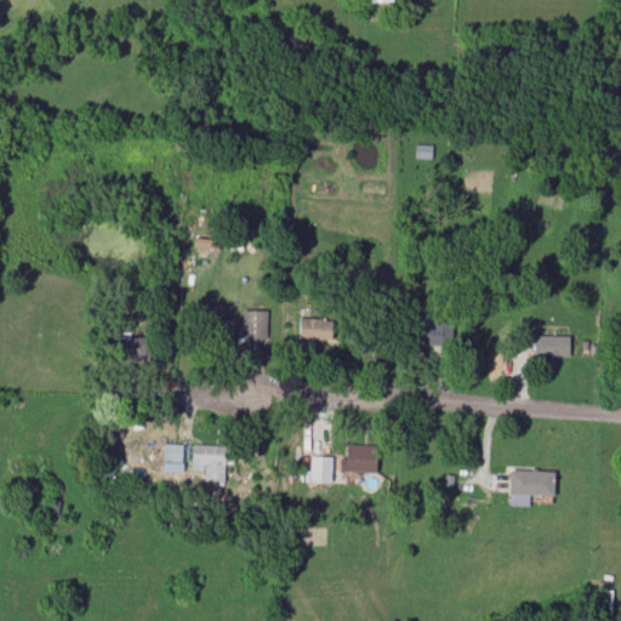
[(431,159),(431,146),(415,144),(414,158),(431,159)]
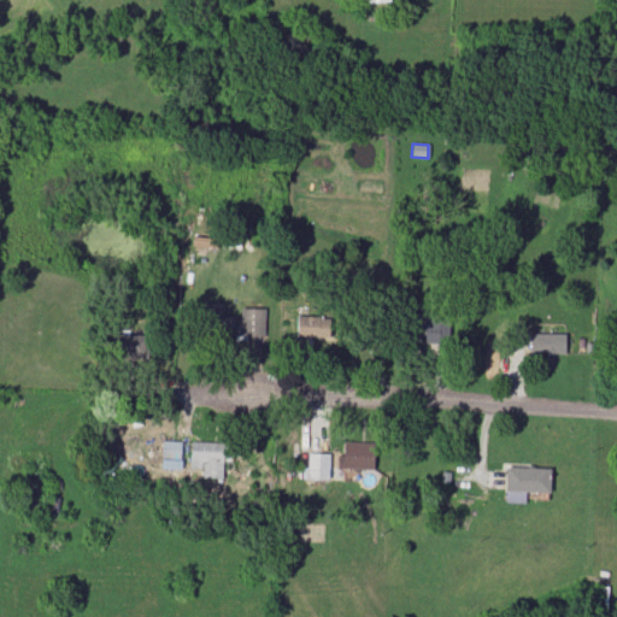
[(223,303),(201,304),(203,334),(265,333),(264,309),(240,309),(240,316),(223,317),(223,303)]
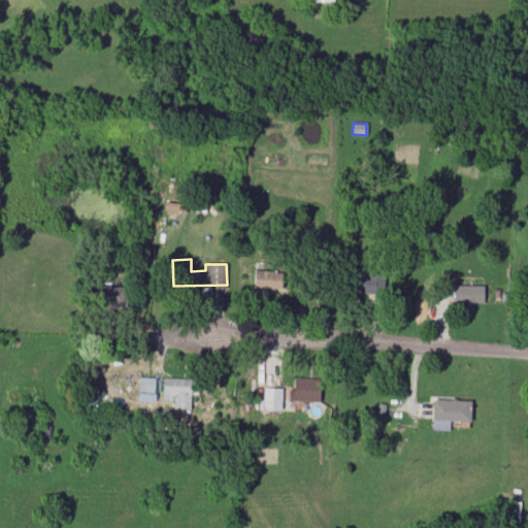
[(254,288),(281,289),(281,271),(254,270),(254,288)]
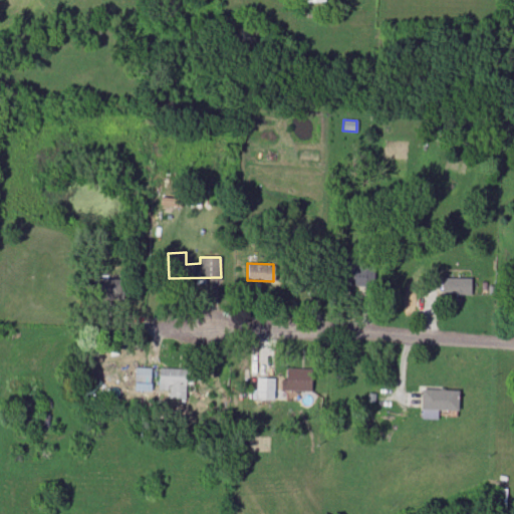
[(471,278),(441,277),(441,294),(470,294),(471,278)]
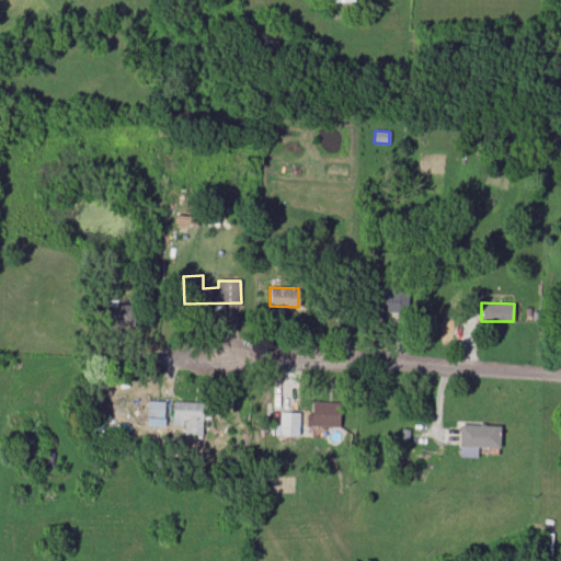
[(107,305),(109,327),(133,325),(132,304),(107,305)]
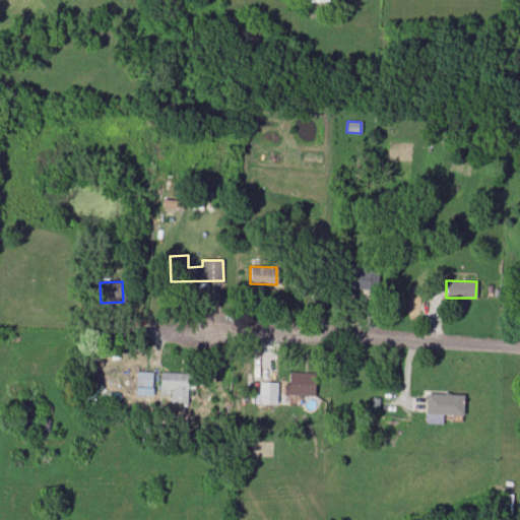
[(152,395),(153,372),(137,371),(135,394),(152,395)]
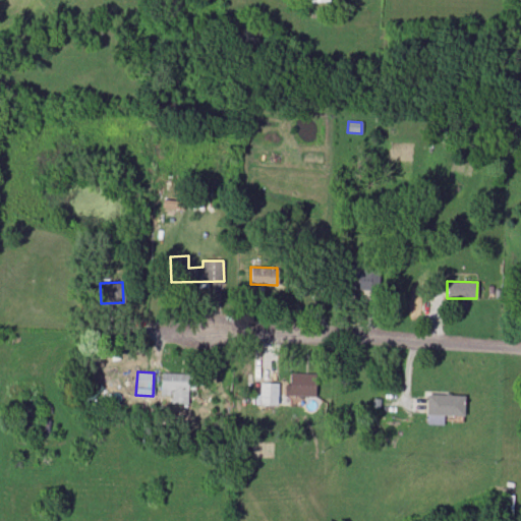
[(187,404),(188,373),(161,372),(160,395),(171,395),(171,403),(187,404)]
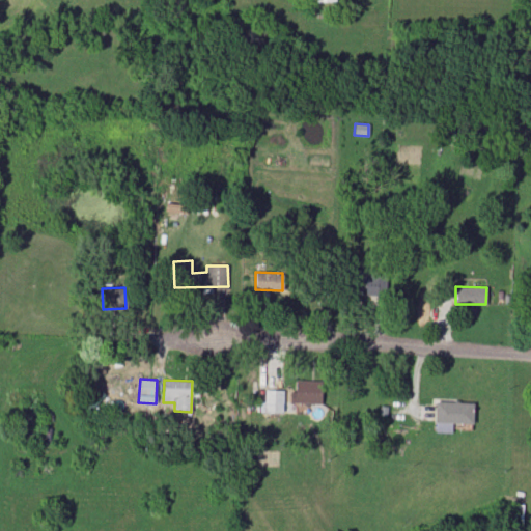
[(322,381),(295,381),(295,391),(290,391),(290,403),(320,403),(322,381)]
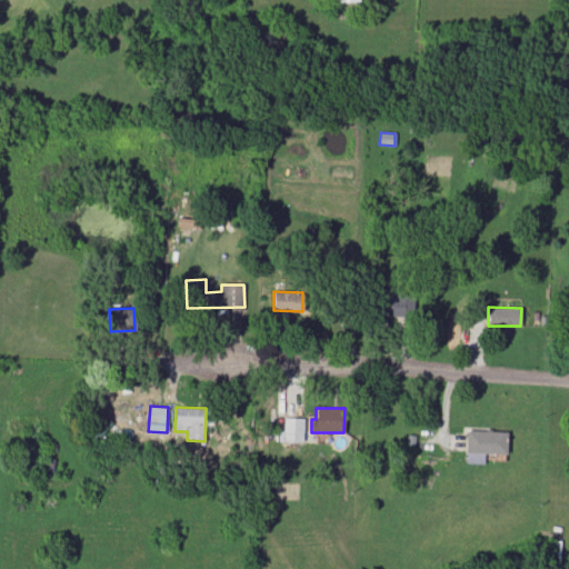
[(303,441),(303,418),(283,418),(283,431),(278,431),(278,441),(303,441)]
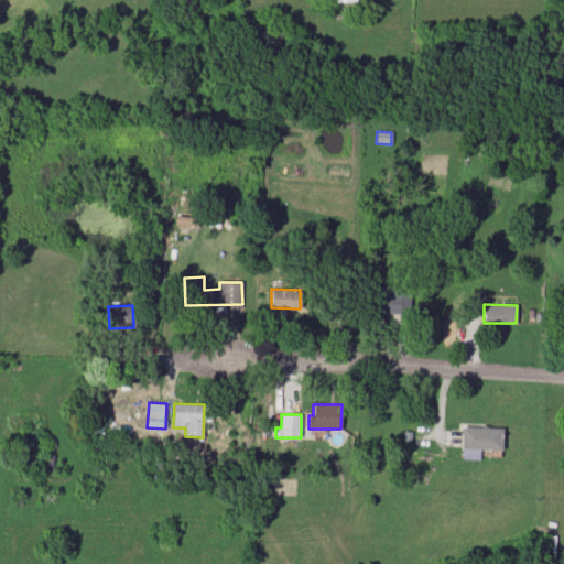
[(480,459),(481,449),(502,449),(502,427),(463,426),(462,459),(480,459)]
